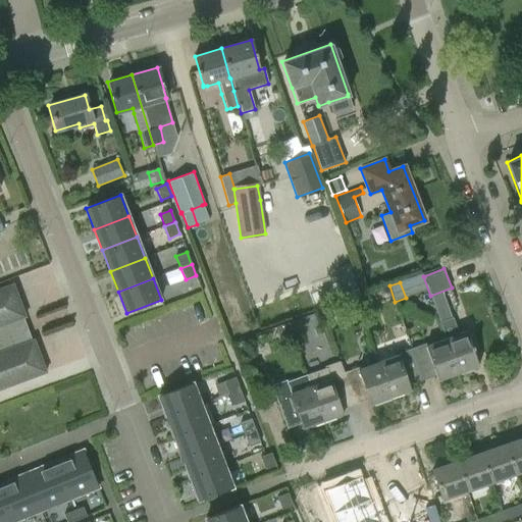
[(0,388),(45,372),(33,341),(31,342),(27,330),(21,317),(23,316),(11,284),(0,289),(0,388)]
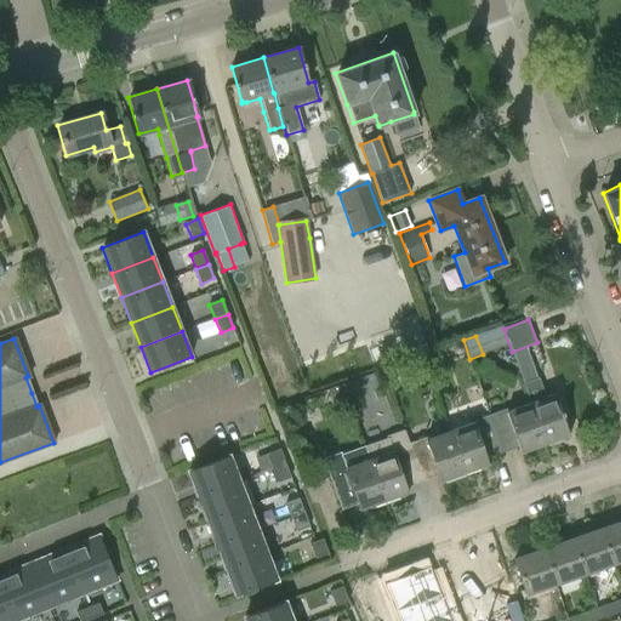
[(453,352),(457,354),(462,353),(465,347),(461,342),(456,342),(451,346),(453,352)]
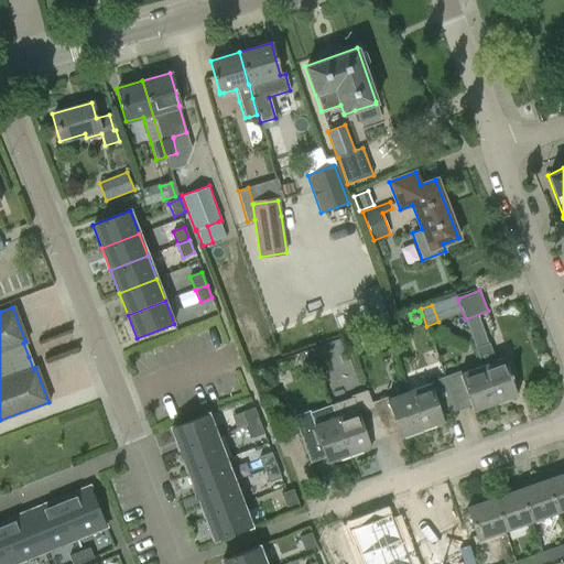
[(351,335),(355,343),(360,340),(361,339),(358,332),(357,333),(351,335)]
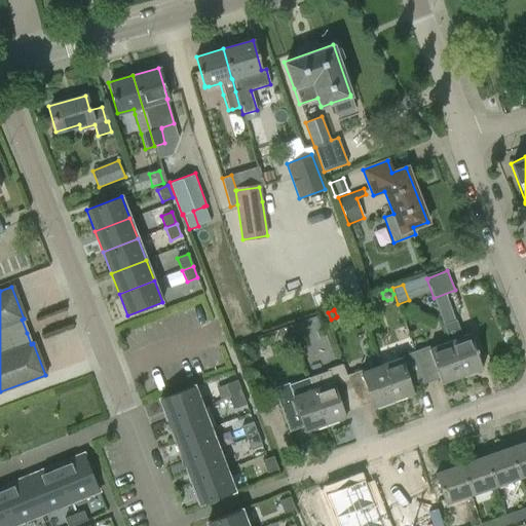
[(443,324),(449,341),(450,341),(462,376),(483,369),(471,334),(461,337),(456,320),(443,324)]
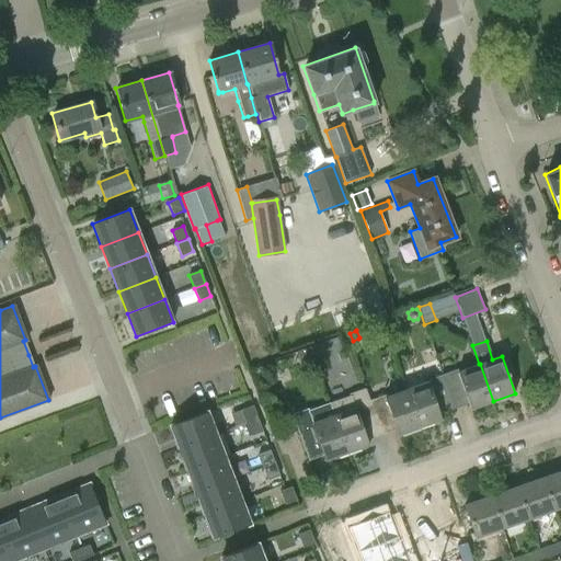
[(301,368),(316,364),(313,357),(310,347),(297,352),(301,368)]
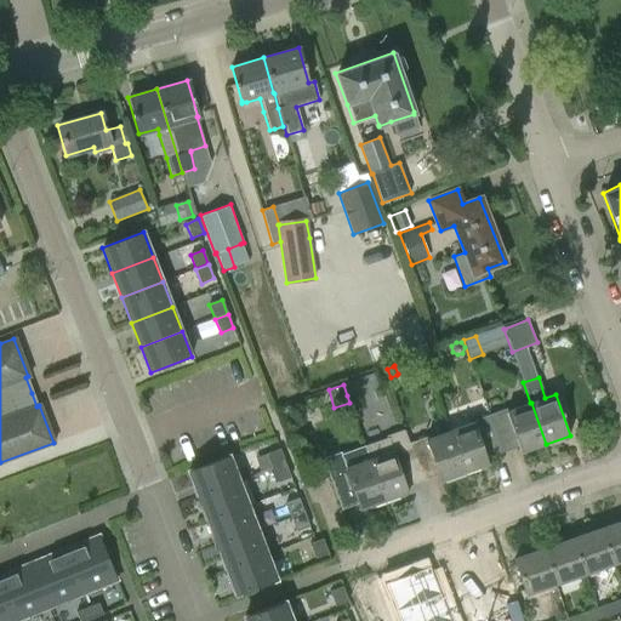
[(506,409),(489,415),(501,448),(517,442),(520,453),(546,444),(531,403),(530,403),(507,411),(506,409)]
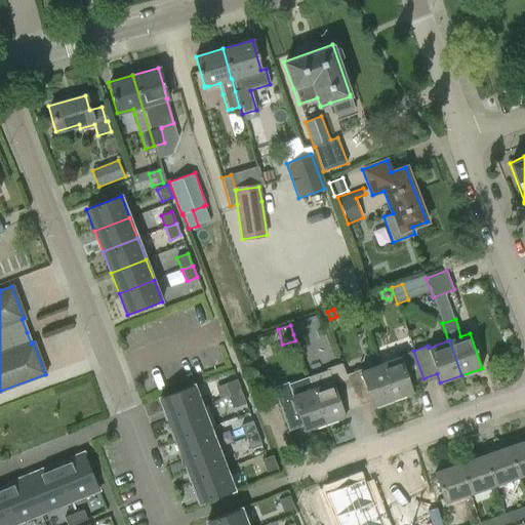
[(380,364),(393,399),(413,392),(410,384),(423,378),(413,351),(399,356),(400,358),(380,364)]
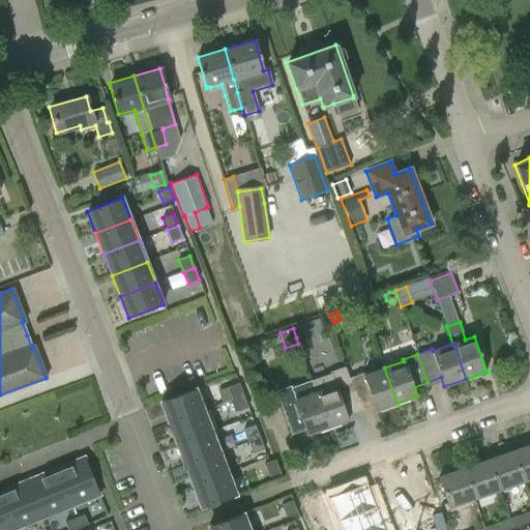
[(312,380),(328,428),(349,420),(346,411),(359,407),(345,366),(329,372),(330,374),(312,380)]
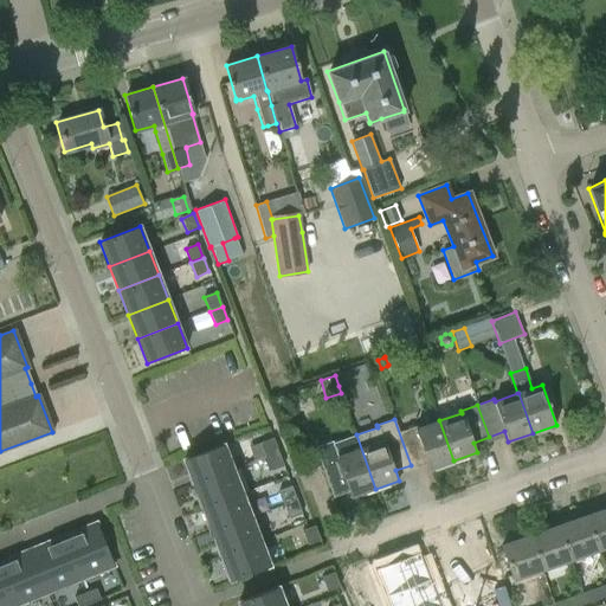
[(394,419),(411,465),(426,459),(430,470),(453,461),(439,420),(417,429),(416,426),(400,432),(395,419),(394,419)]
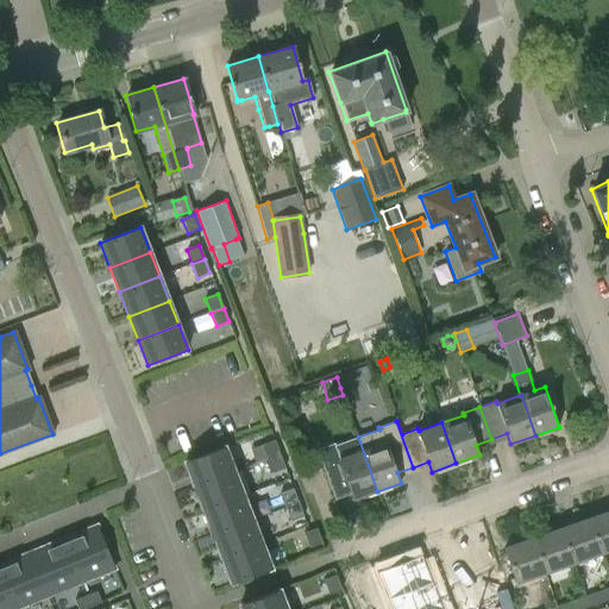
[(353,500),(377,491),(358,437),(334,445),(334,444),(318,450),(333,495),(349,489),(353,500)]
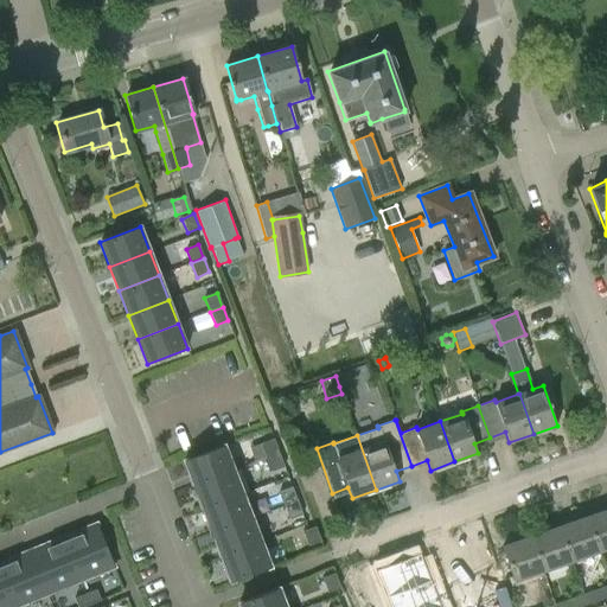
[(266,458),(279,453),(273,439),(260,443),(266,458)]
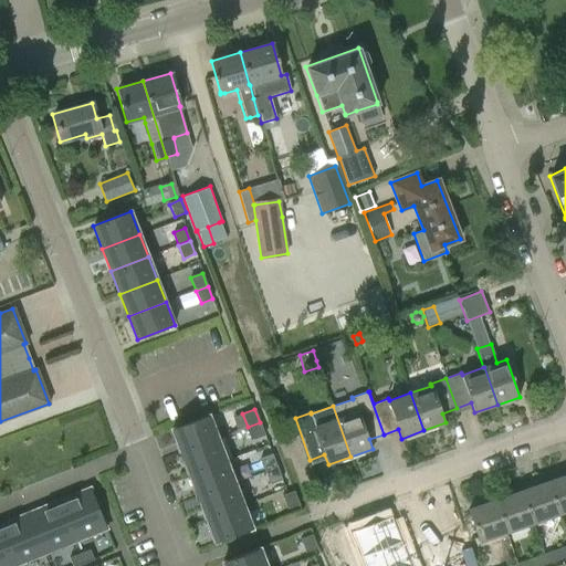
[(171,429),(180,452),(218,438),(209,415),(171,429)]
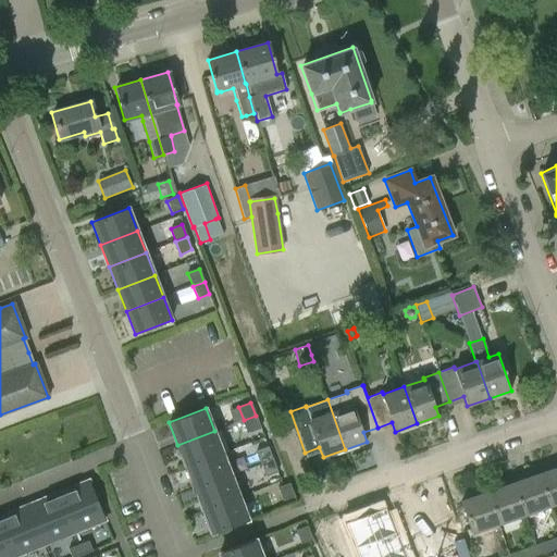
[(244,420),(248,433),(260,428),(256,416),(244,420)]
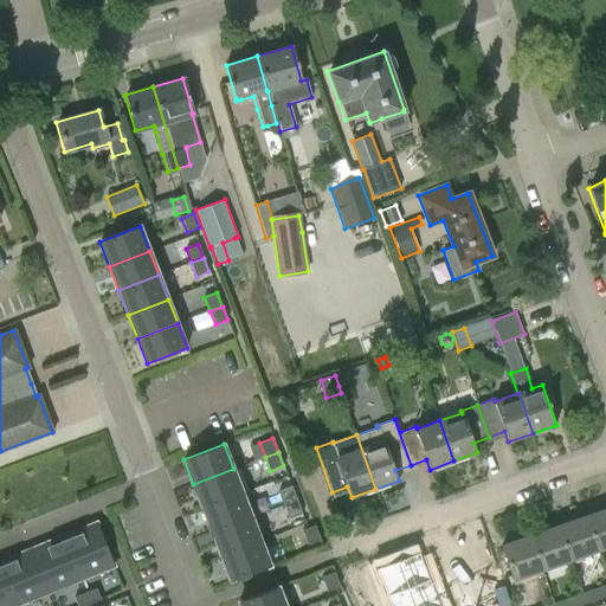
[(202,509),(242,494),(233,469),(193,484),(202,509)]
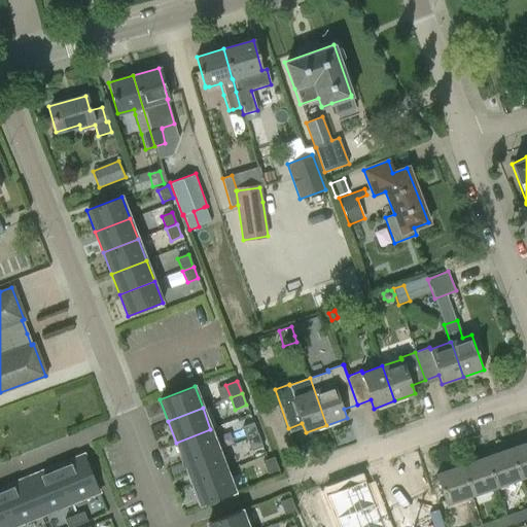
[(258,434),(253,422),(242,427),(246,440),(258,434)]
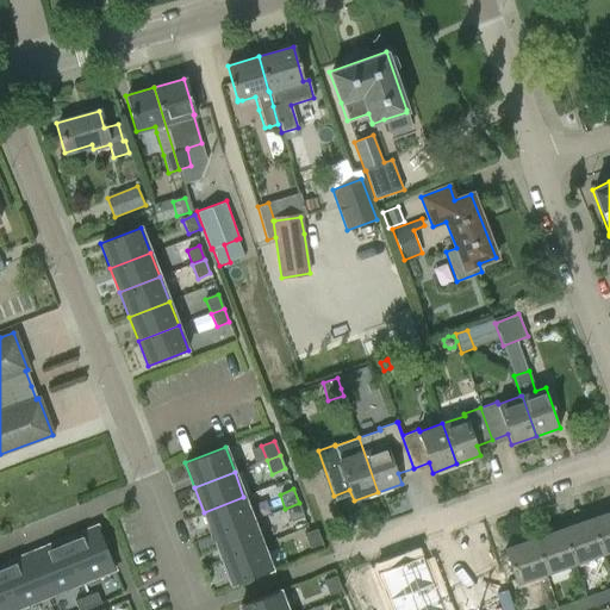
[(253,521),(243,497),(204,512),(212,536),(253,521)]
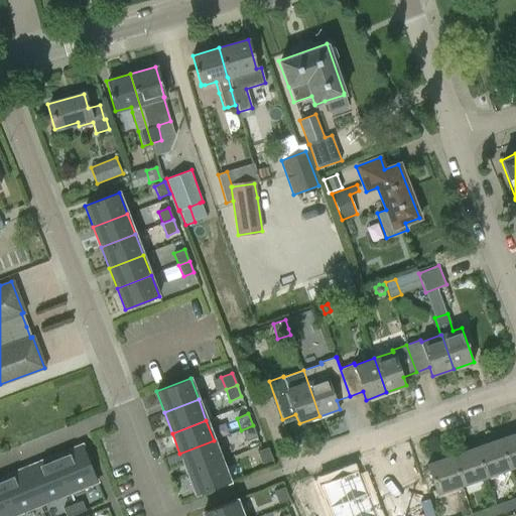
[(246,442),(257,437),(253,425),(241,430),(246,442)]
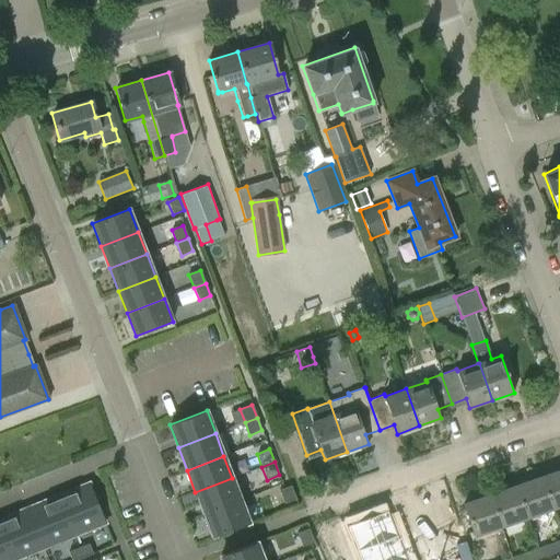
[(559,468),(539,476),(550,509),(559,504),(559,468)]
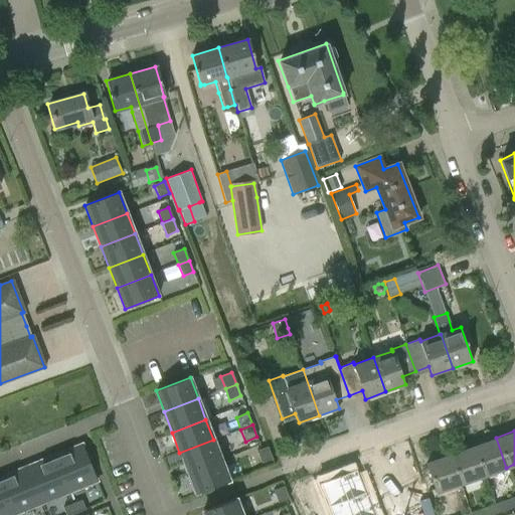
[(472,446),(482,476),(506,468),(496,438),(472,446)]
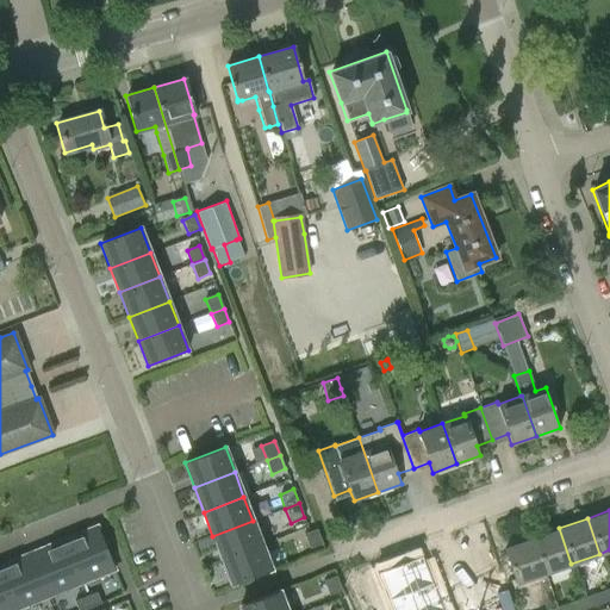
[(253,521),(212,536),(222,560),(262,545),(253,521)]
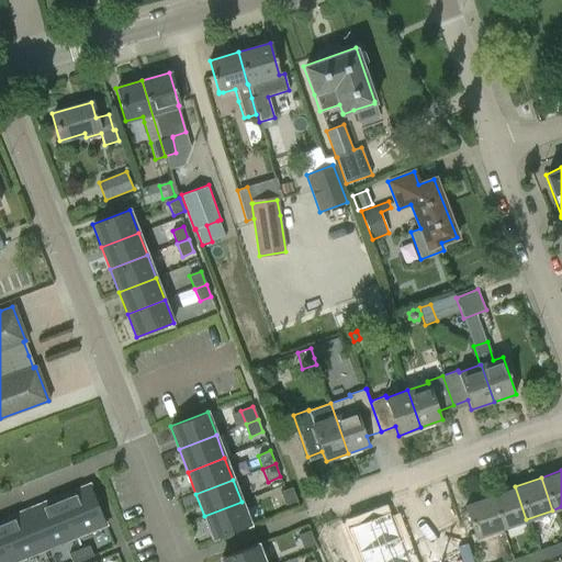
[(89,484),(58,497),(75,538),(105,525),(89,484)]
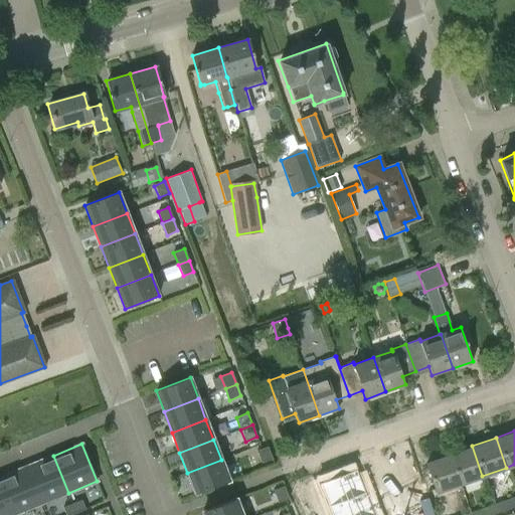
[(472,446),(449,454),(459,484),(482,476),(472,446)]
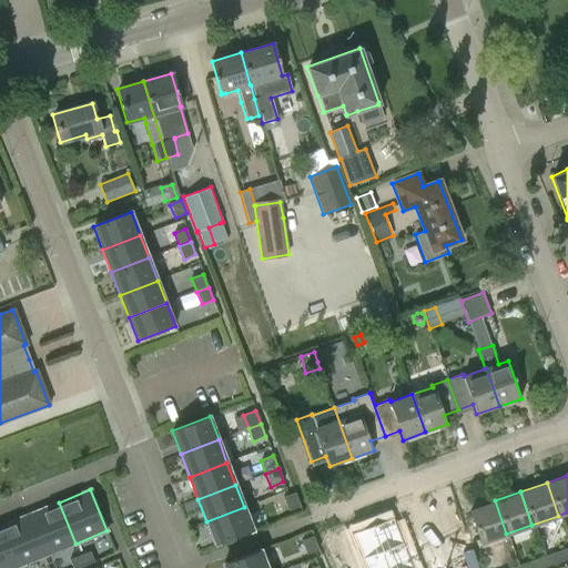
[(287,510),(300,506),(295,493),(282,497),(287,510)]
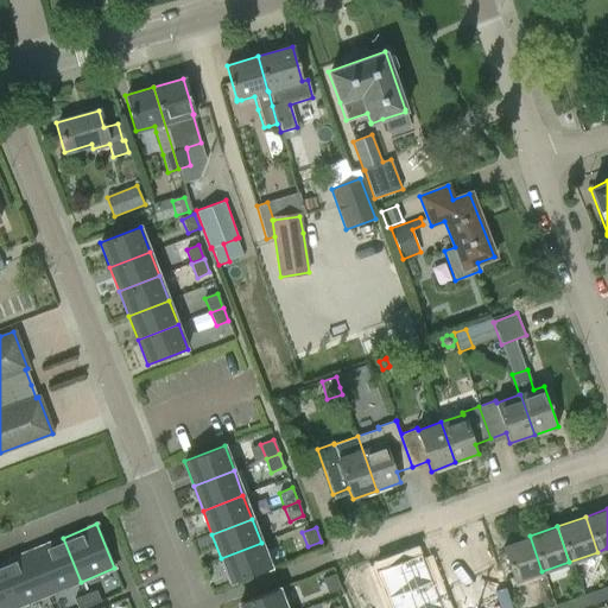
[(542,571),(530,536),(501,546),(513,581),(542,571)]
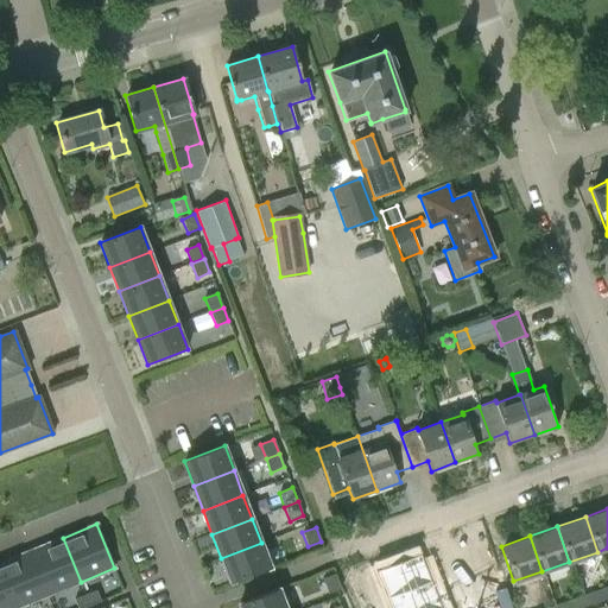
[(30,551),(48,595),(81,582),(63,538),(30,551)]
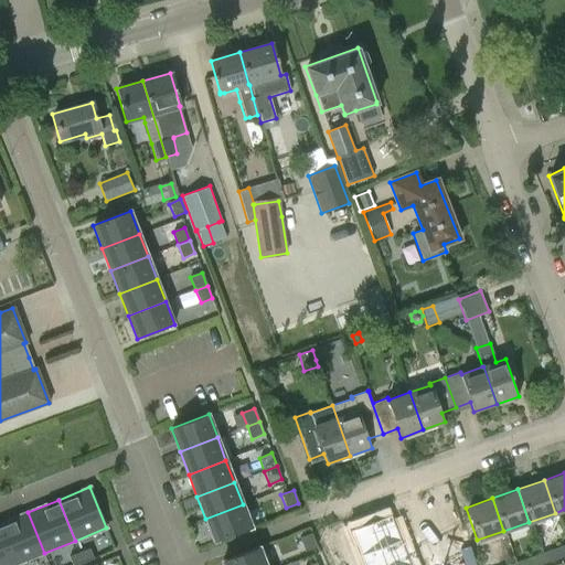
[(252,528),(243,504),(205,519),(214,542),(252,528)]
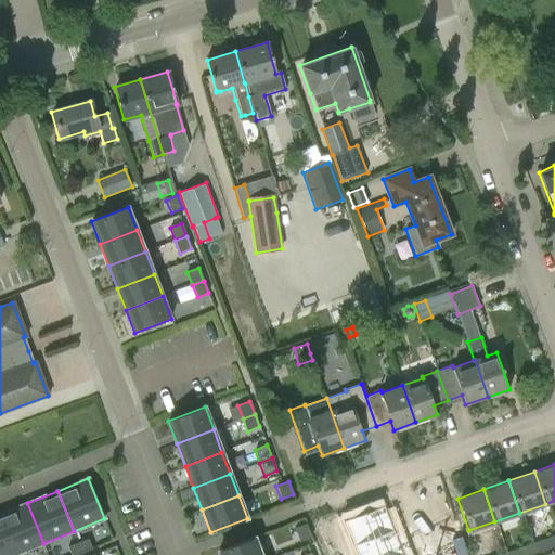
[(0,524),(12,554),(14,554),(43,543),(27,503),(0,514),(0,524)]
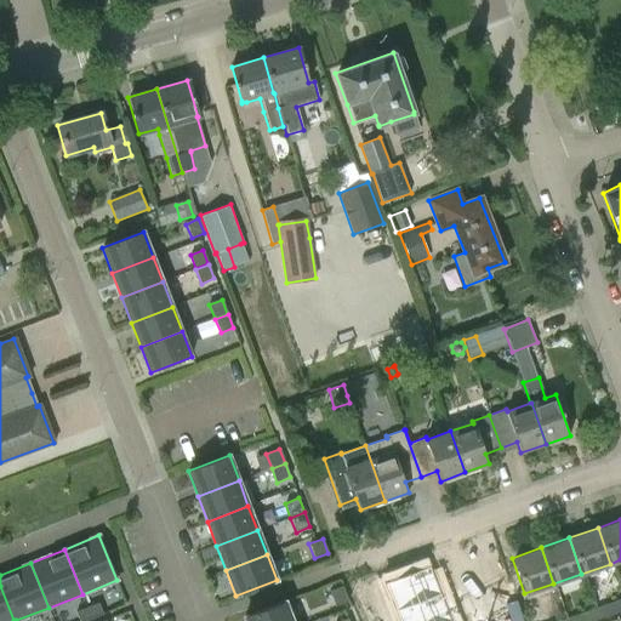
[(429,564),(383,582),(394,611),(442,593),(429,564)]
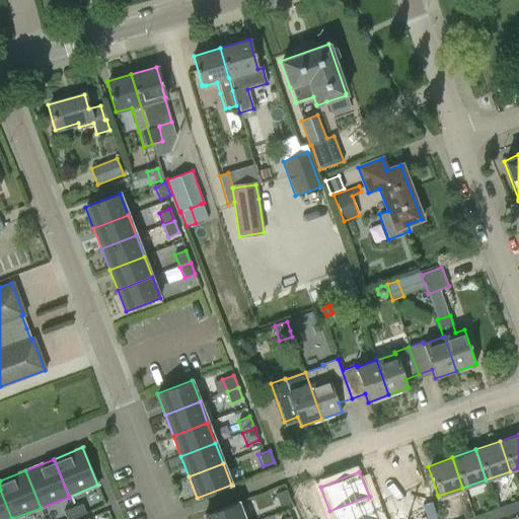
[(11,518),(0,490),(0,518),(11,518)]
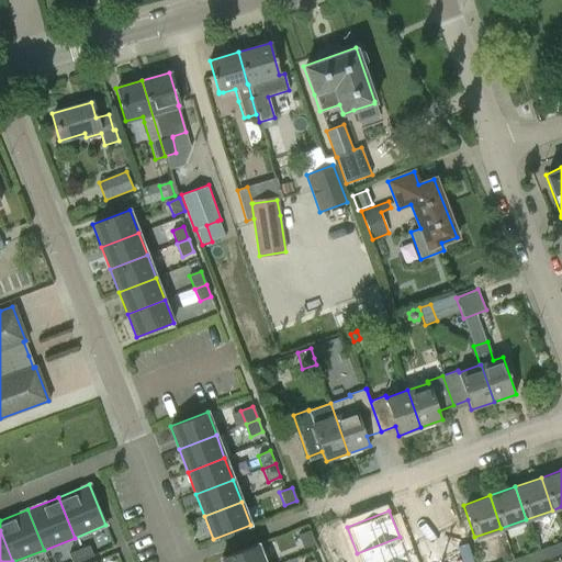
[(298,536),(302,549),(314,544),(310,531),(298,536)]
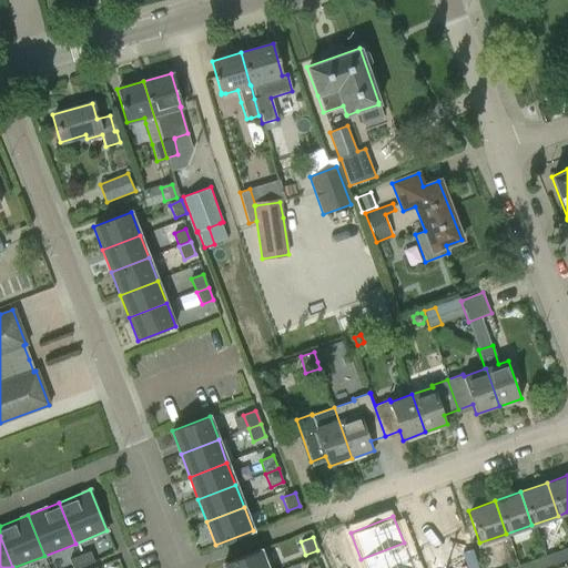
[(404,543),(361,559),(364,567),(412,567),(414,567),(404,543)]
